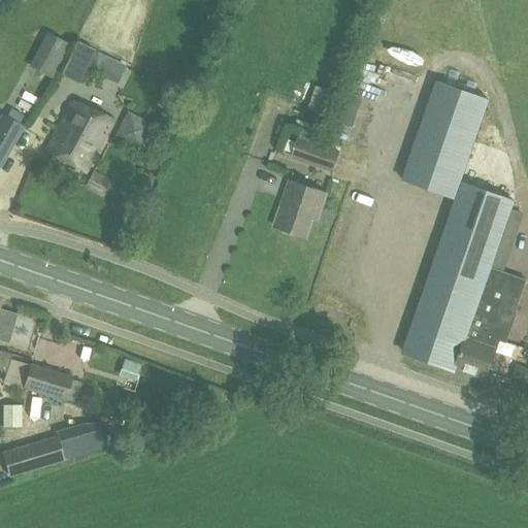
[(47,34),(30,67),(52,78),(69,45),(47,34)]
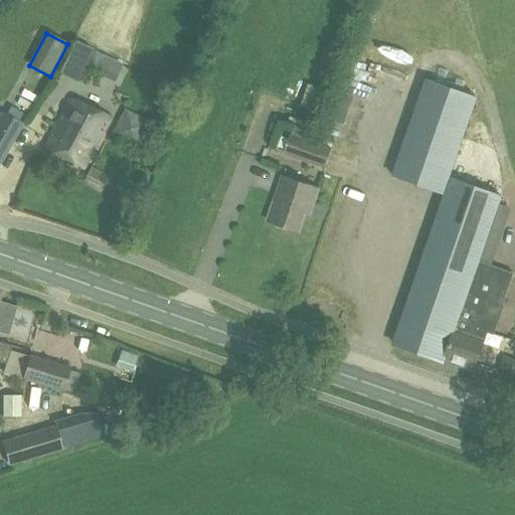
[(84,66),(93,50),(76,42),(61,73),(76,80),(84,66)]
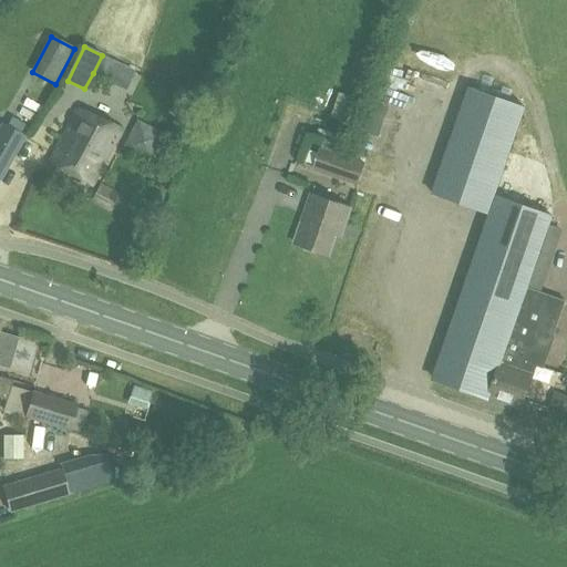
[(136,72),(102,55),(93,73),(127,90),(136,72)]
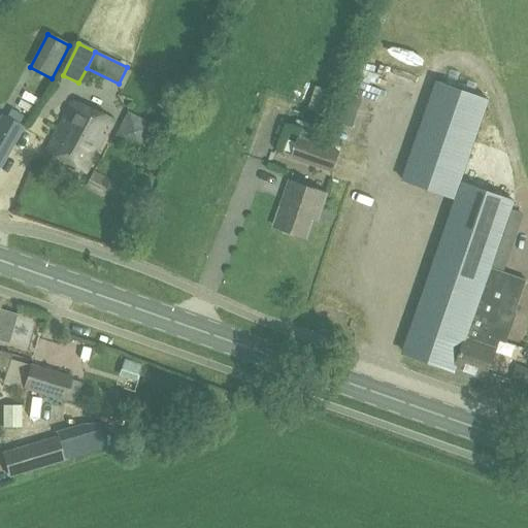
[(437,83),(403,180),(457,199),(403,354),(456,372),(457,369),(487,380),(500,341),(505,342),(526,282),(491,269),(515,202),(461,184),(490,101),(437,83)]
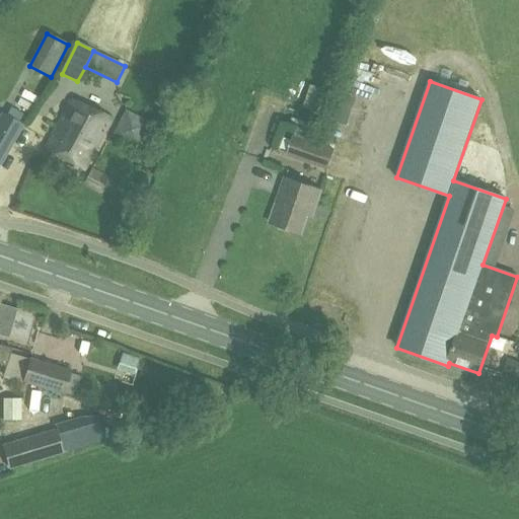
[(303,91),(301,101),(319,105),(321,95),(303,91)]
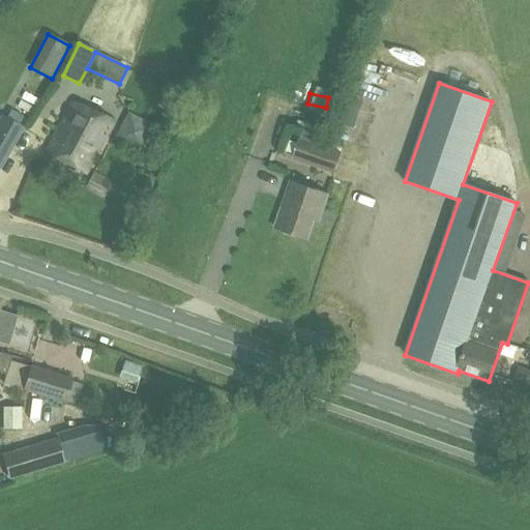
[(47,153),(85,173),(113,121),(74,101),(47,153)]
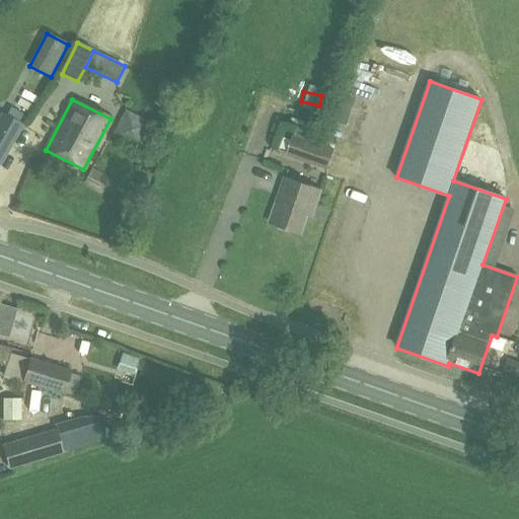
[(0,115),(0,164),(23,127),(1,113),(0,115)]
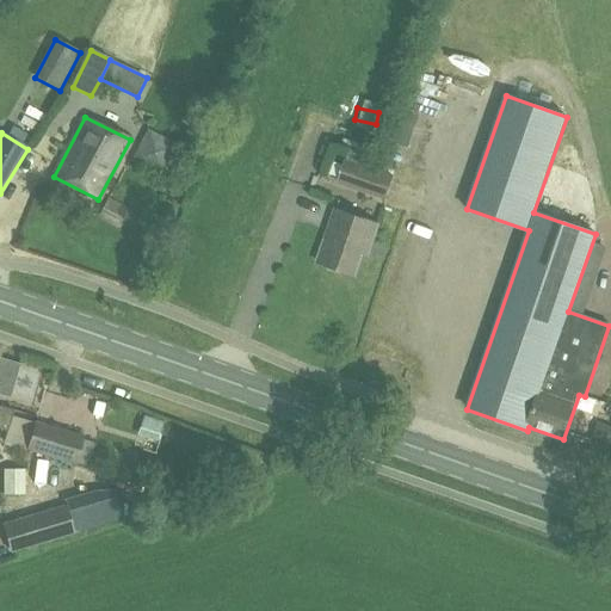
[(386,201),(394,177),(345,160),(337,184),(386,201)]
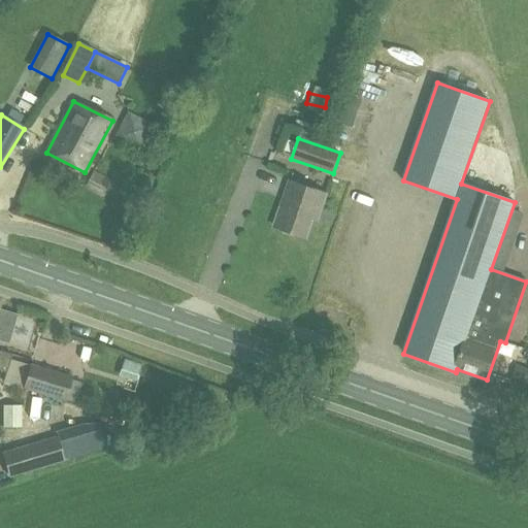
[(110,184),(92,172),(84,188),(103,199),(110,184)]
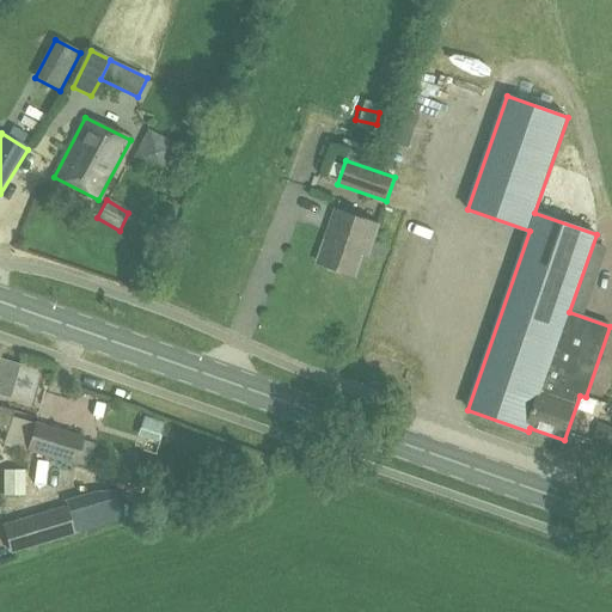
[(371,243),(378,225),(338,210),(319,264),(354,276),(366,242),(371,243)]
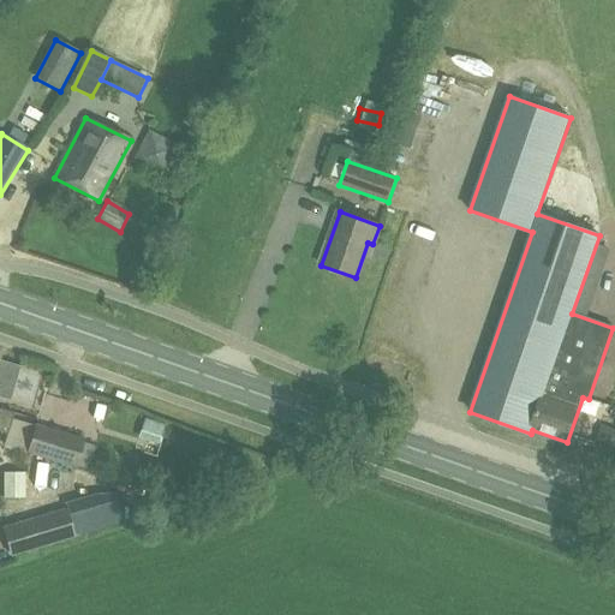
[(388,340),(363,350),(368,360),(392,351),(388,340)]
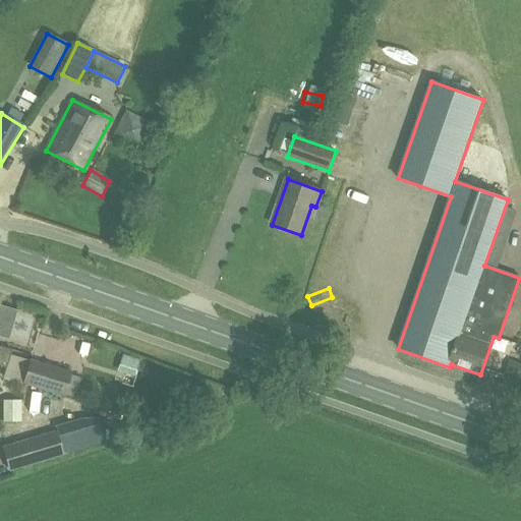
[(0,300),(1,298),(0,297),(0,338),(8,340),(16,310),(0,305),(0,300)]
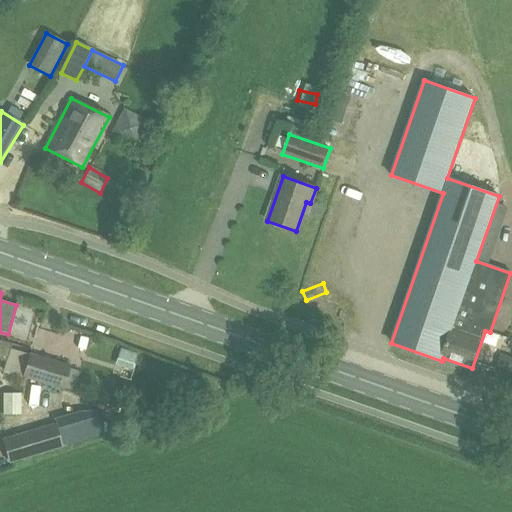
[(11,343),(0,340),(0,359),(6,361),(11,343)]
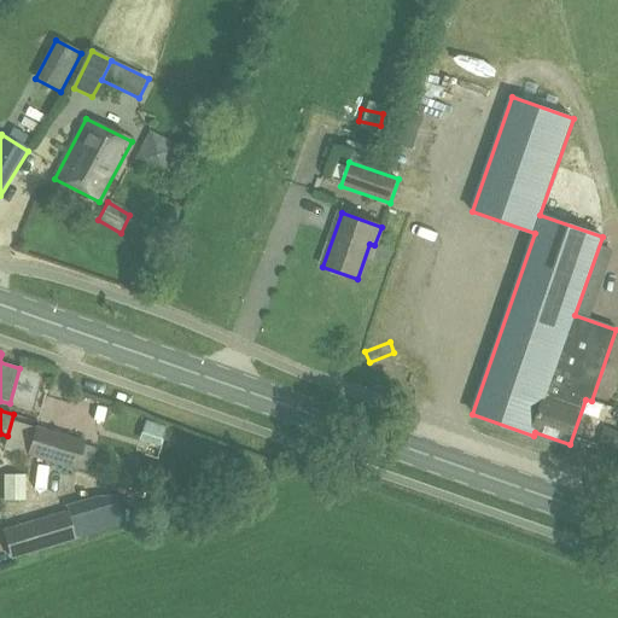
[(145,421),(139,439),(159,447),(165,427),(145,421)]
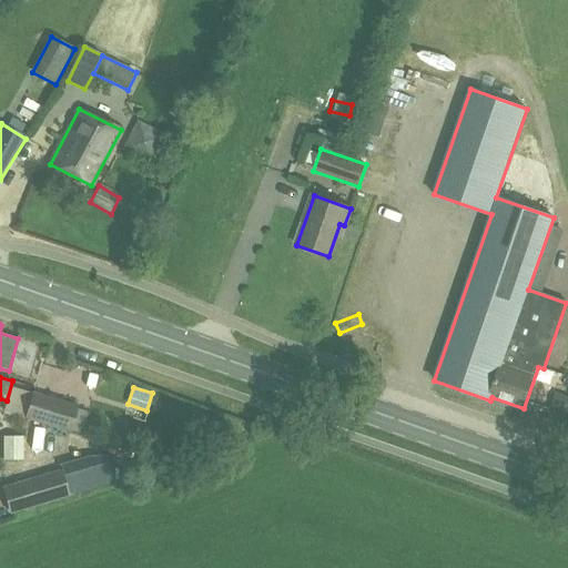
[(548,411),(564,415),(567,402),(567,396),(555,393),(548,411)]
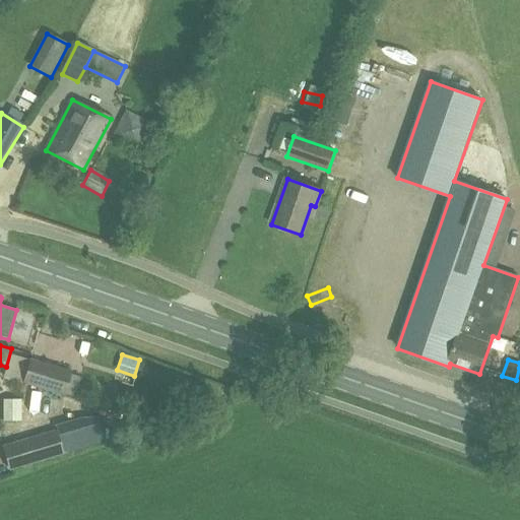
[(27,362),(19,386),(61,398),(68,375),(27,362)]
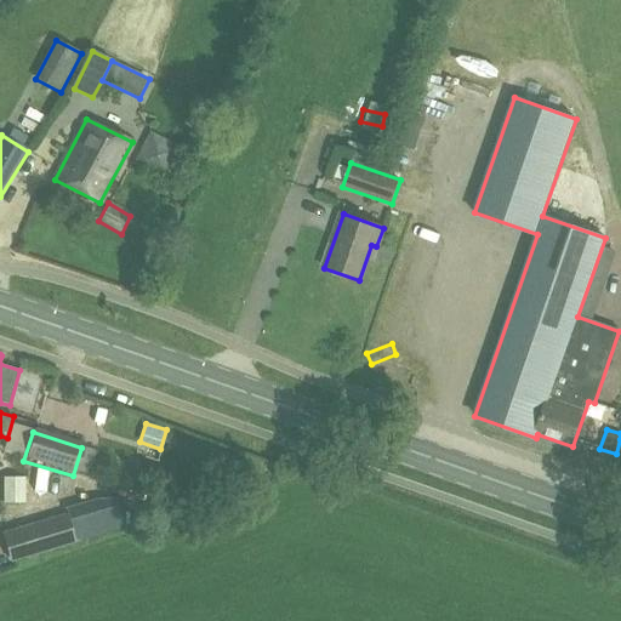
[(4,478),(4,502),(24,501),(24,478),(4,478)]
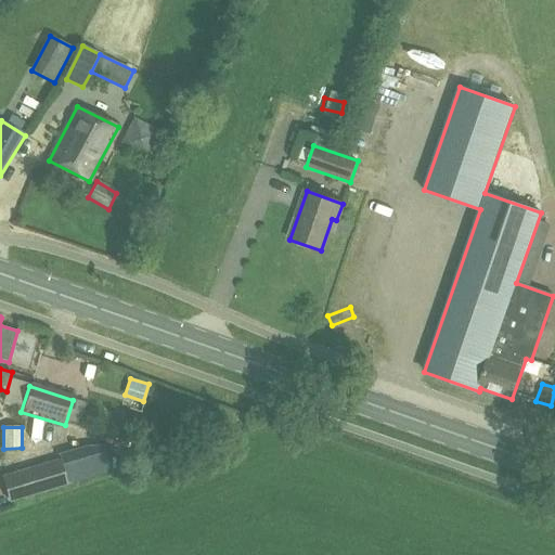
[(60,459),(68,486),(95,476),(87,447),(59,455),(60,459)]
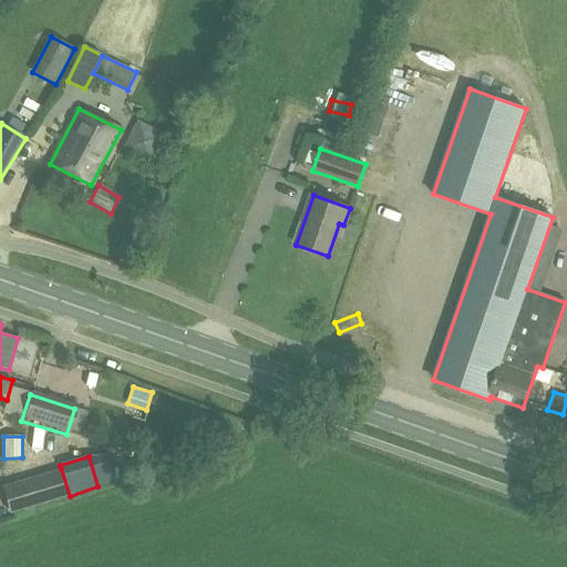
[(10,514),(70,496),(61,468),(2,488),(10,514)]
